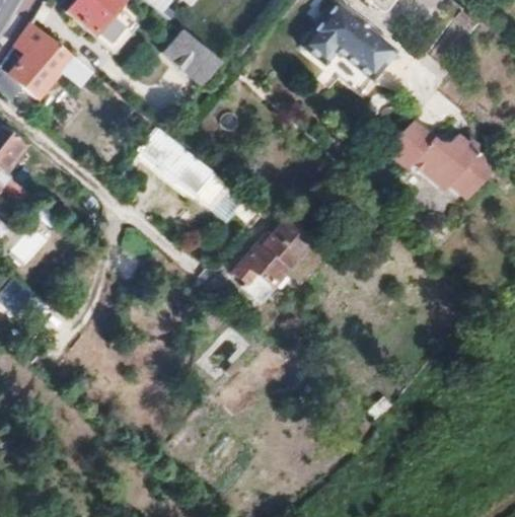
[(116,6),(120,0),(75,0),(67,10),(116,52),(132,33),(128,27),(133,22),(116,6)]
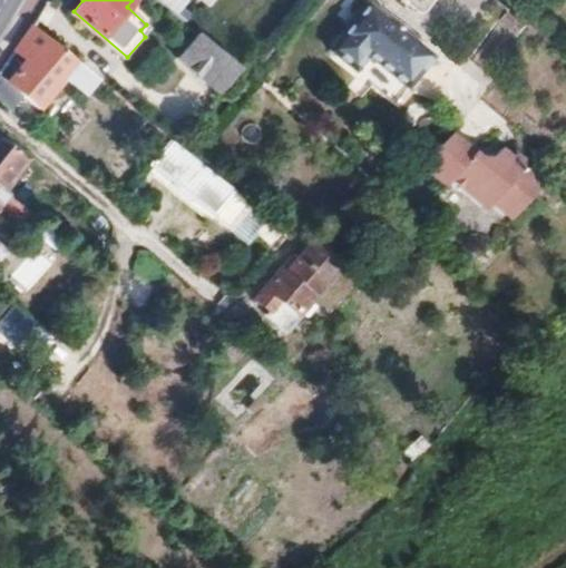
[(164,0),(163,1),(178,16),(185,9),(191,2),(187,0),(164,0)]
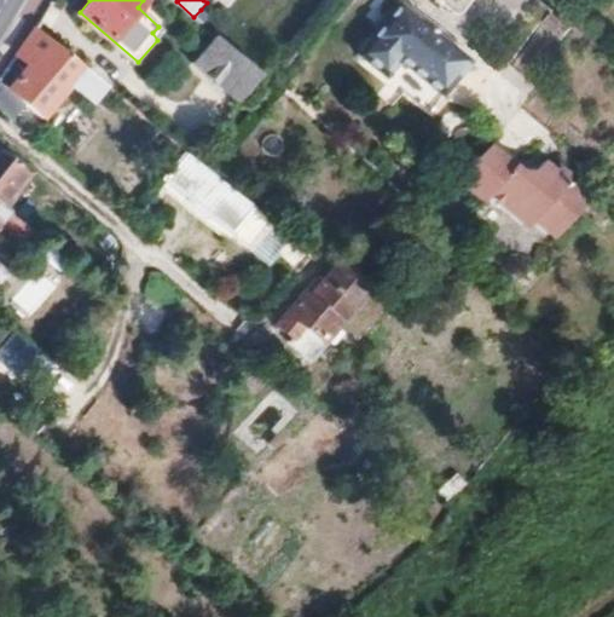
[(212,19),(201,10),(193,17),(206,27),(212,19)]
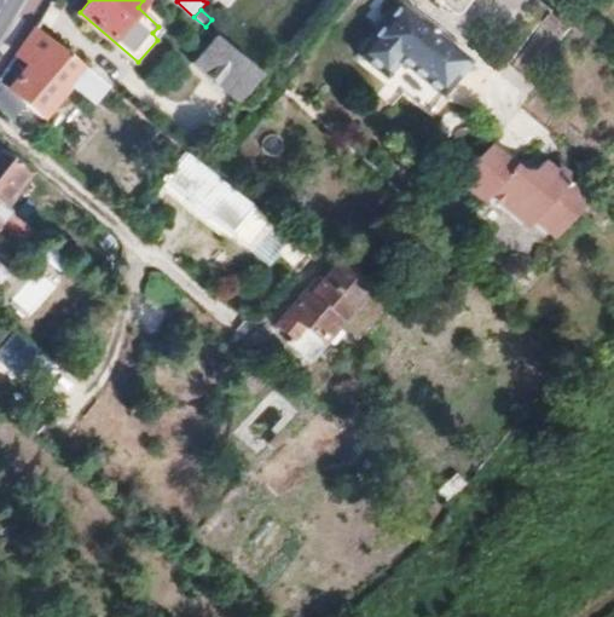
[(435,90),(455,105),(485,70),(415,11),(405,23),(392,39),(371,64),(417,102),(424,93),(428,97),(435,90)]
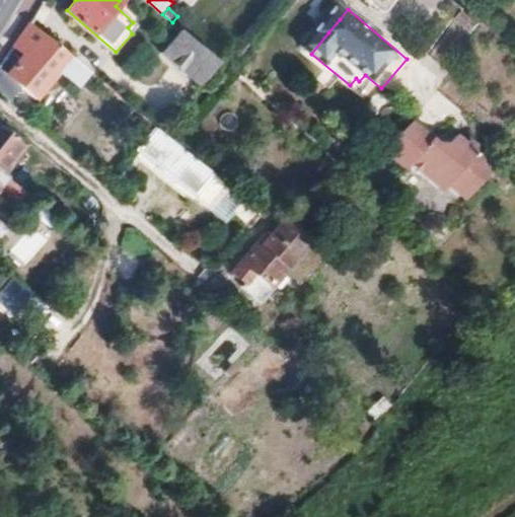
[(328,32),(340,19),(336,16),(324,28),(328,32)]
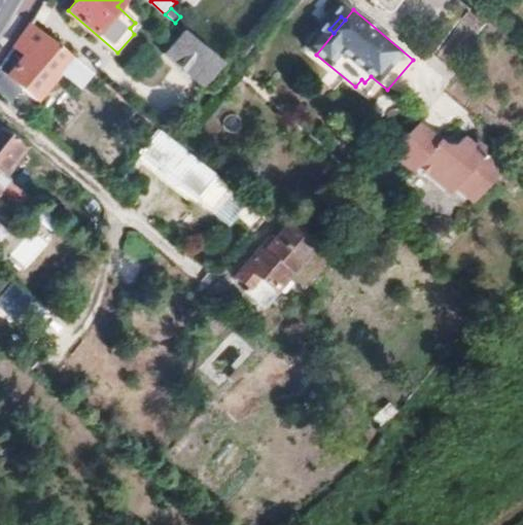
[(81,83),(93,70),(35,21),(20,42),(29,50),(9,72),(3,67),(0,71),(0,91),(12,101),(25,86),(40,99),(65,70),(81,83)]
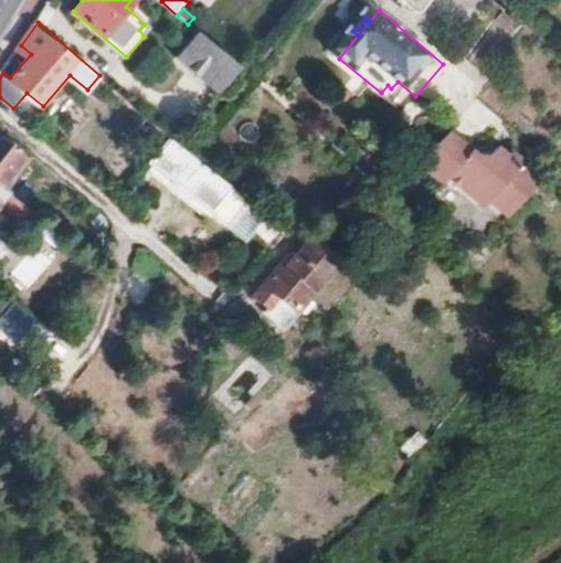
[(178,56),(221,94),(241,71),(198,33),(178,56)]
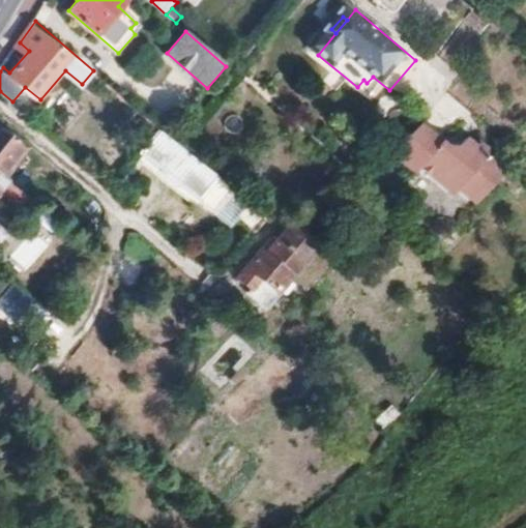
[(367,83),(363,80),(357,87),(378,105),(389,90),(373,77),(367,83)]
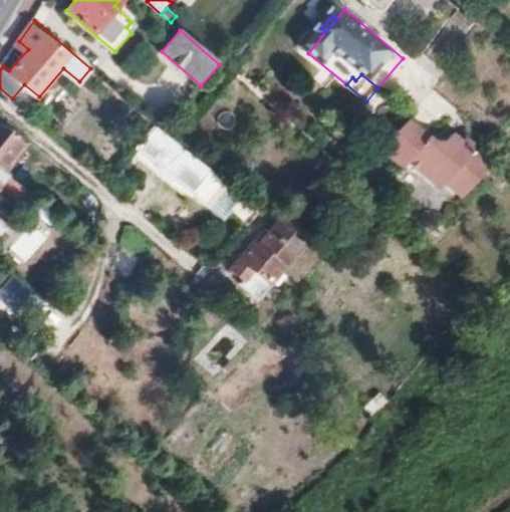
[(430,145),(429,140),(410,119),(380,147),(402,168),(408,161),(437,190),(443,184),(460,200),(490,171),(472,153),(474,146),(469,141),(462,144),(454,135),(443,145),(430,145)]
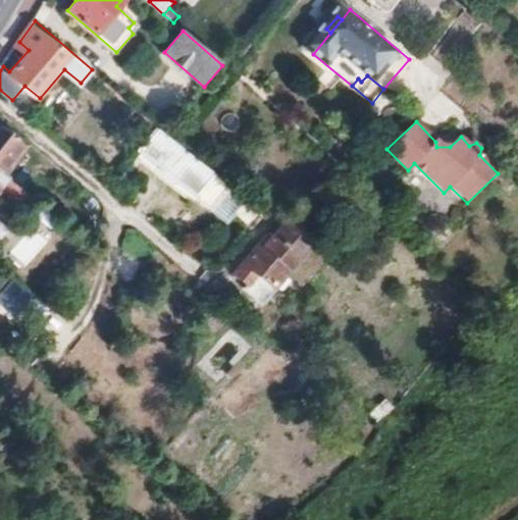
[(31,146),(6,124),(0,132),(0,166),(8,173),(31,146)]
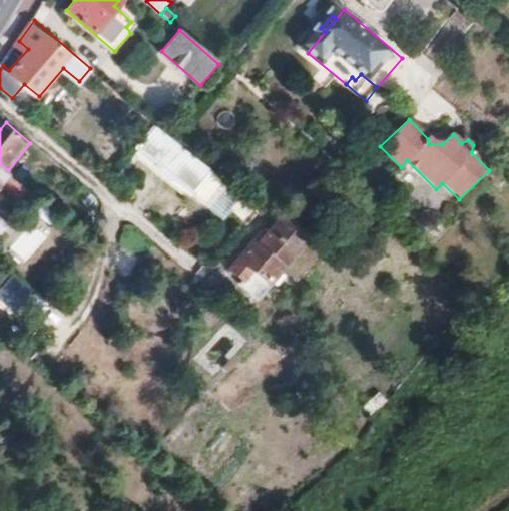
[(176,141),(162,130),(157,126),(140,146),(245,232),(264,212),(262,210),(176,141)]
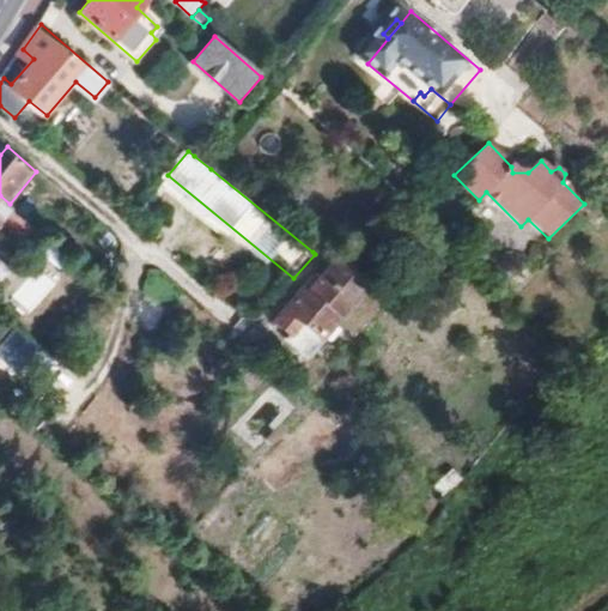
[(0,219),(2,217),(12,206),(10,204),(0,195),(0,219)]
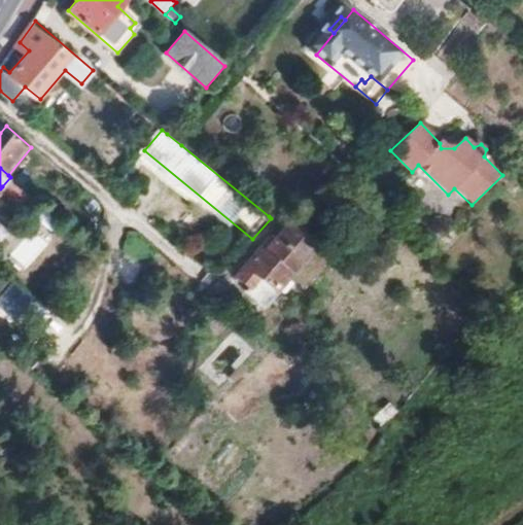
[(64,221),(10,177),(2,186),(56,231),(64,221)]
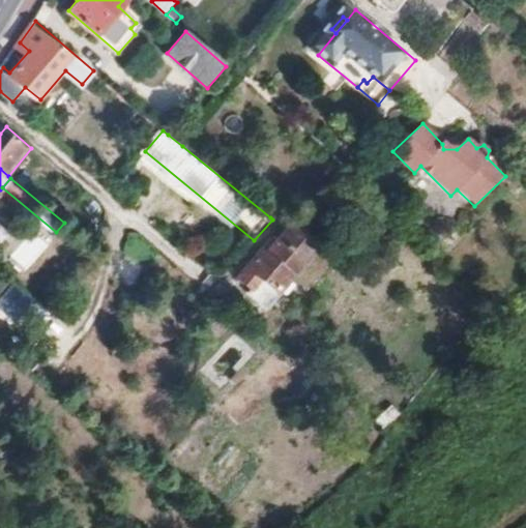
[(294,223),(287,230),(301,242),(294,250),(304,259),(293,271),(295,274),(321,245),(294,223)]
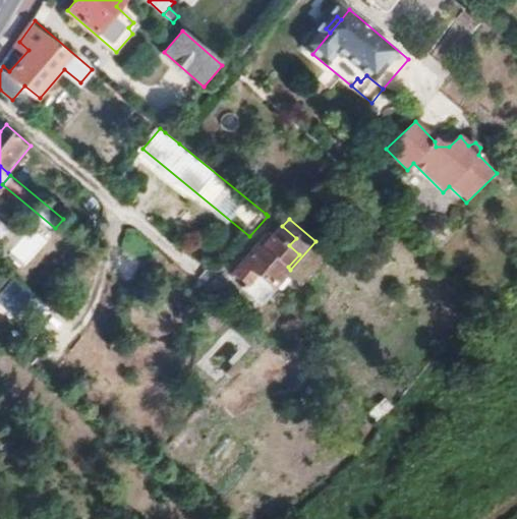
[(296,238),(282,226),(275,234),(271,230),(236,270),(249,282),(257,274),(272,285),(288,267),(299,254),(289,245),(296,238)]
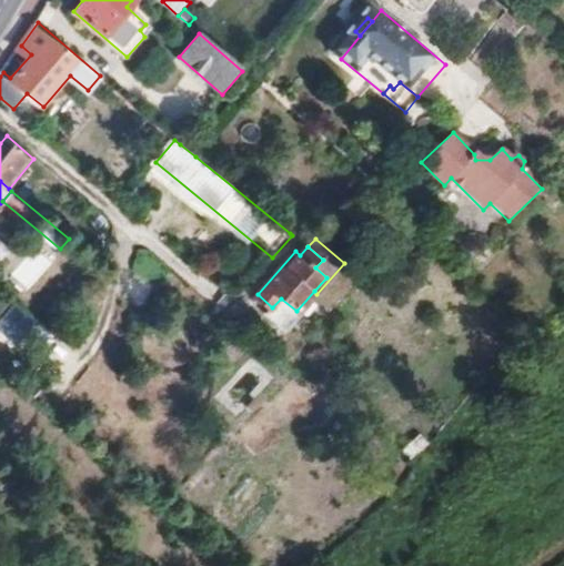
[(296,311),(281,299),(272,307),(288,321),(296,311)]
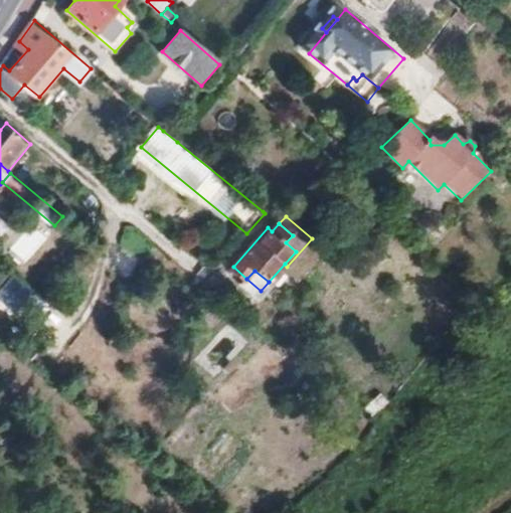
All buildings are outlined.
